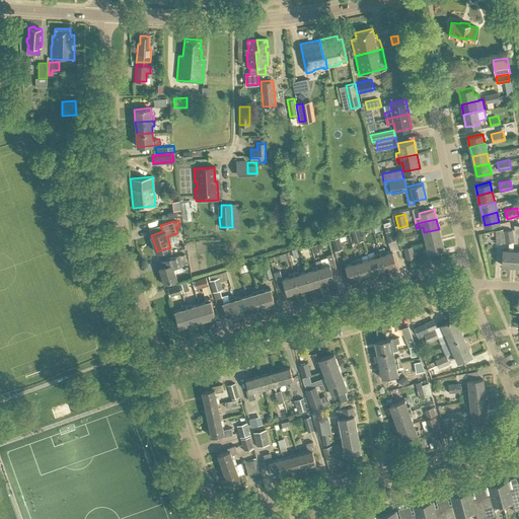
[(395,240),(390,224),(384,226),(388,242),(395,240)]
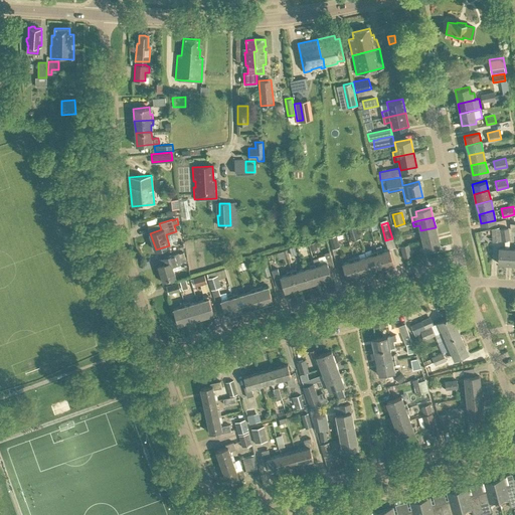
[(491,228),(491,231),(492,241),(502,240),(500,228),(500,229),(499,228),(499,226),(491,228)]
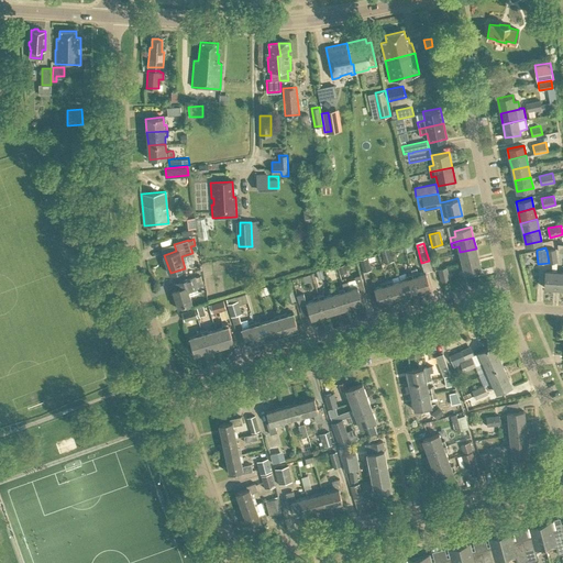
[(460,252),(463,263),(478,258),(476,249),(460,252)]
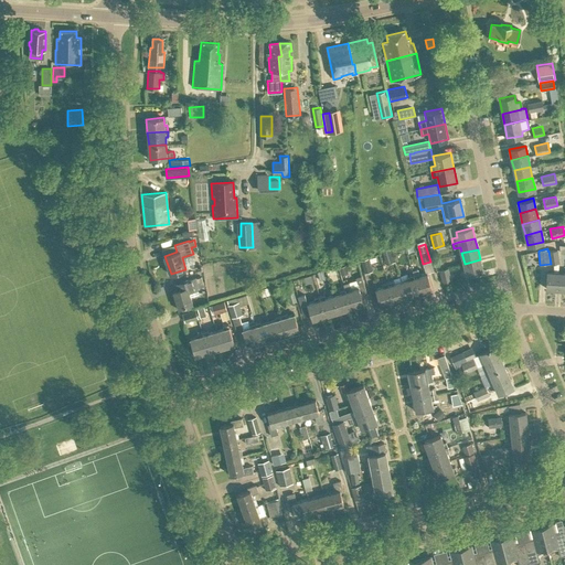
[(557,249),(548,251),(551,264),(560,263),(557,249)]
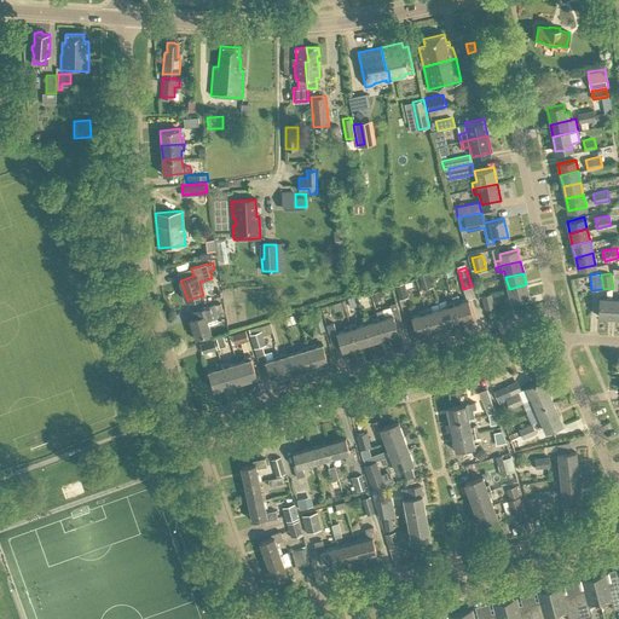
[(423,287),(431,284),(428,275),(420,277),(423,287)]
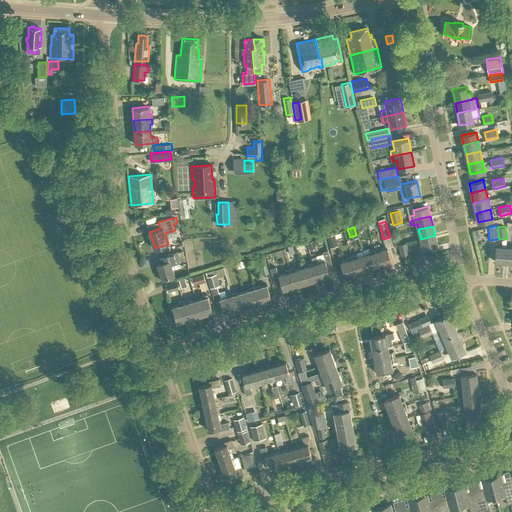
[(331,248),(338,246),(334,234),(327,236),(331,248)]
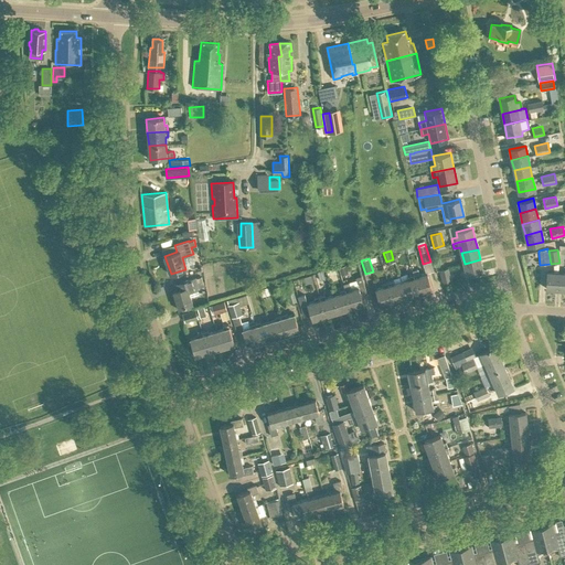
[(480,259),(465,264),(467,275),(483,270),(480,259)]
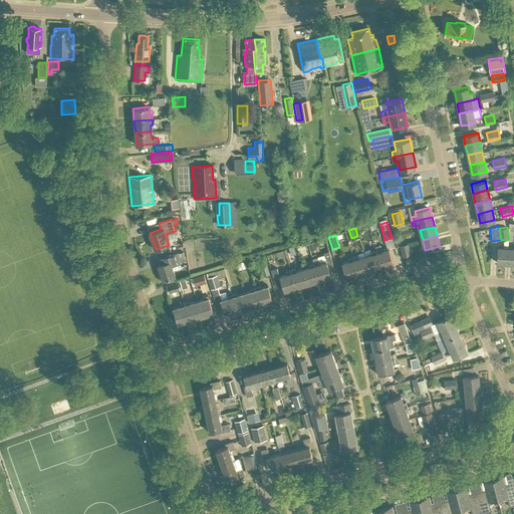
[(306,250),(303,243),(298,245),(300,252),(306,250)]
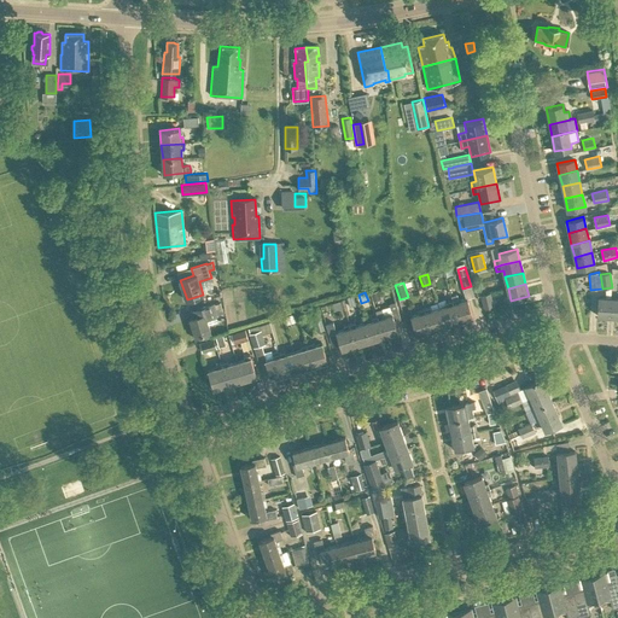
[(452,296),(453,299),(459,321),(473,316),(467,298),(459,301),(458,293),(452,296)]
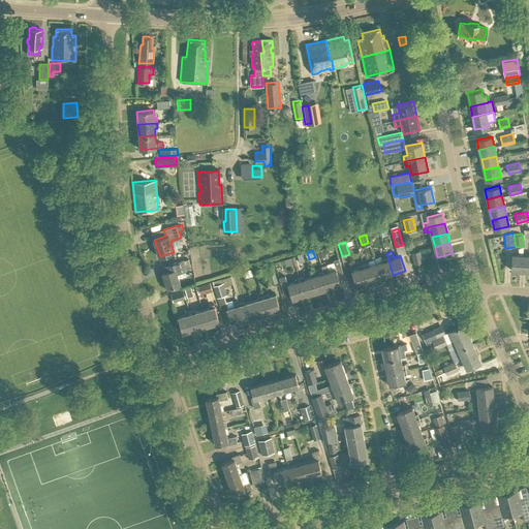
[(414,265),(424,262),(421,251),(411,253),(414,265)]
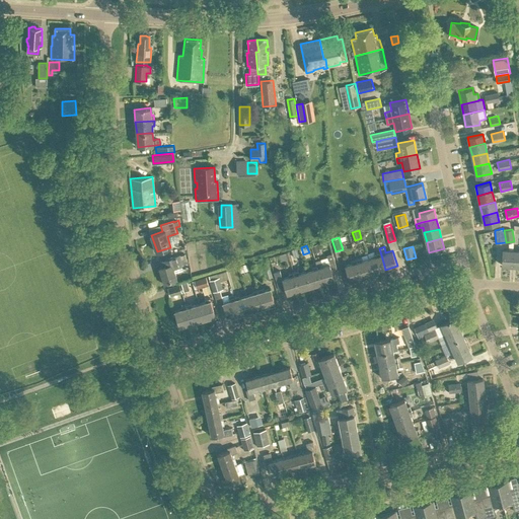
[(513,265),(514,250),(504,249),(503,265),(513,265)]
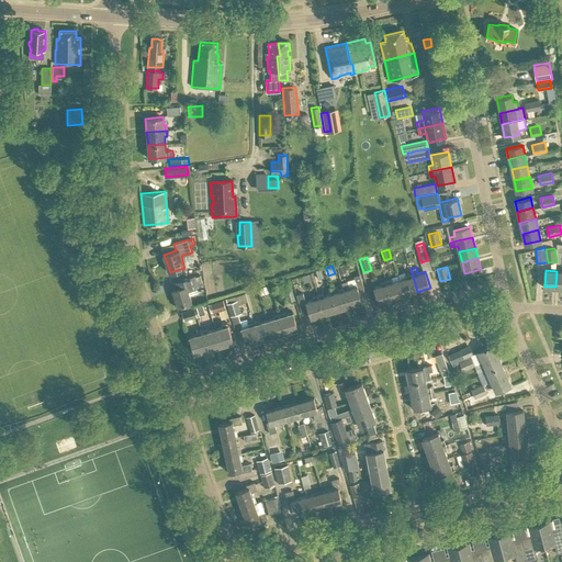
[(404,296),(417,292),(412,272),(405,274),(406,277),(400,279),(404,296)]
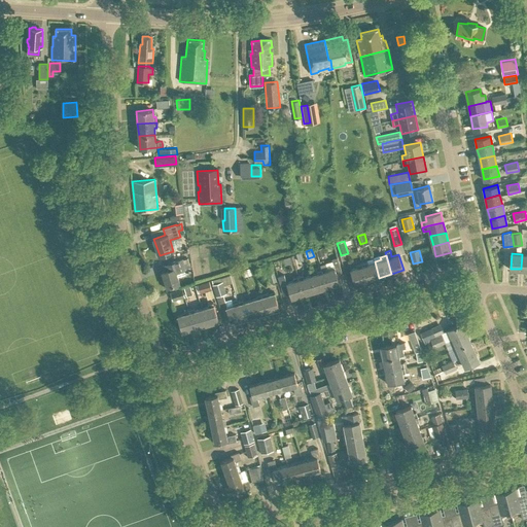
[(184,270),(183,268),(190,266),(188,257),(181,259),(181,258),(170,262),(166,264),(168,270),(161,272),(165,287),(178,283),(175,272),(184,270)]
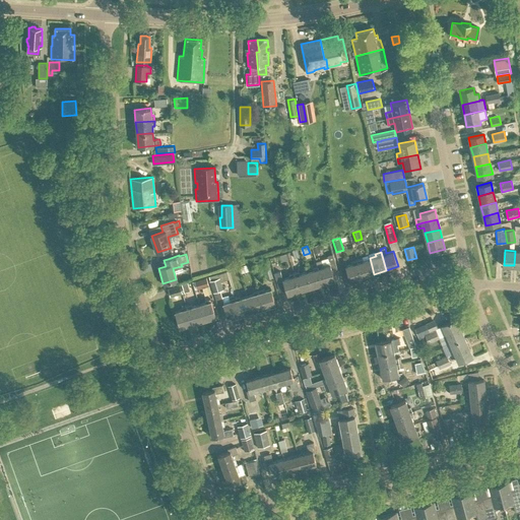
[(321,259),(316,261),(317,265),(323,283),(335,280),(332,272),(338,270),(333,254),(327,255),(330,264),(323,266),(321,259)]
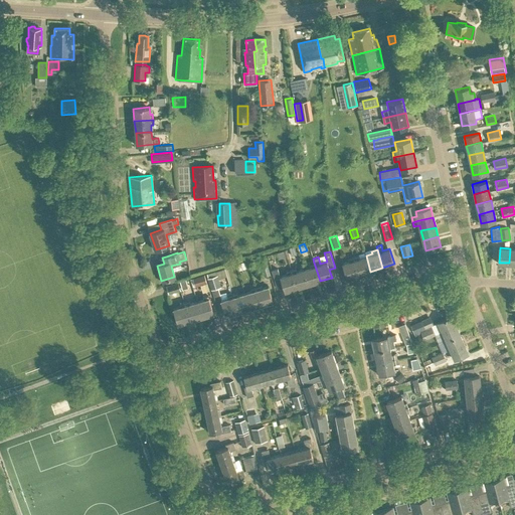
[(358,255),(353,256),(359,275),(370,272),(366,255),(359,258),(358,255)]
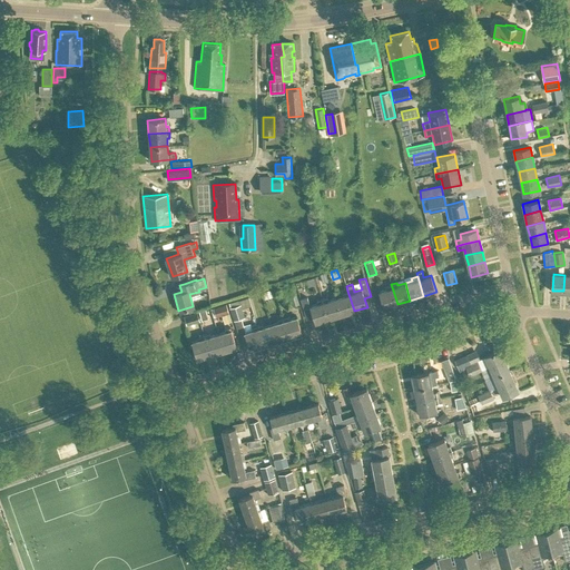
[(397,304),(391,284),(385,286),(386,290),(379,292),(384,308),(397,304)]
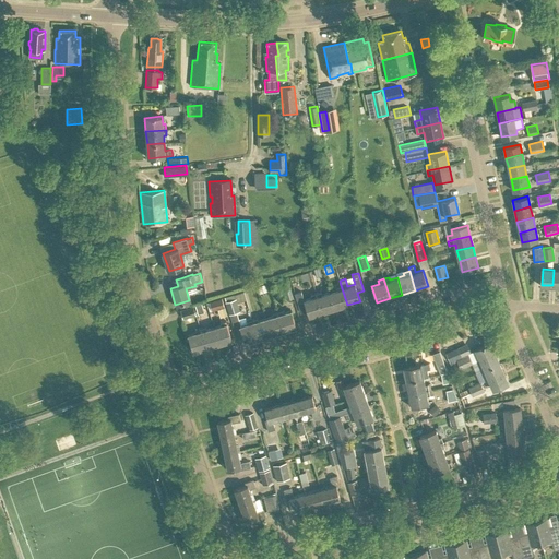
[(288,282),(282,284),(286,300),(294,298),(288,282)]
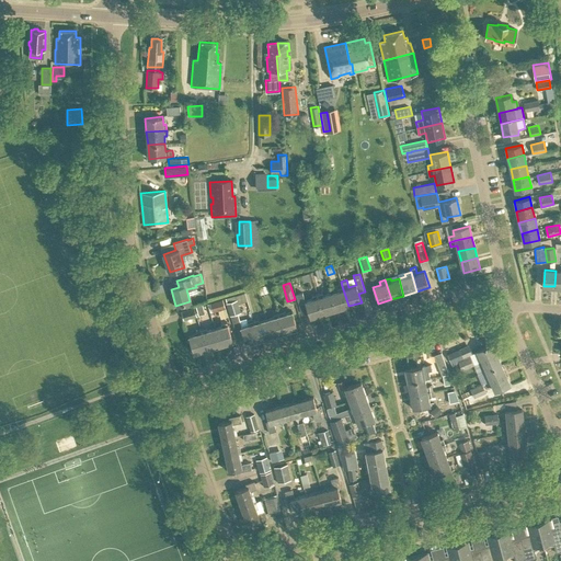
[(338,290),(330,293),(335,310),(348,306),(342,286),(336,288),(338,290)]
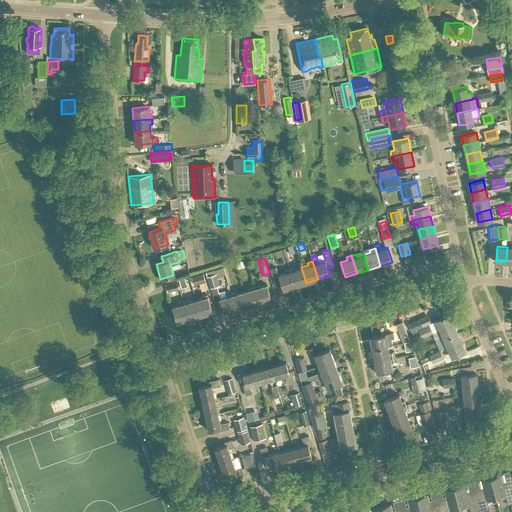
[(275,266),(270,268),(275,287),(281,285),(283,290),(294,286),(289,268),(284,270),(285,272),(278,274),(275,266)]
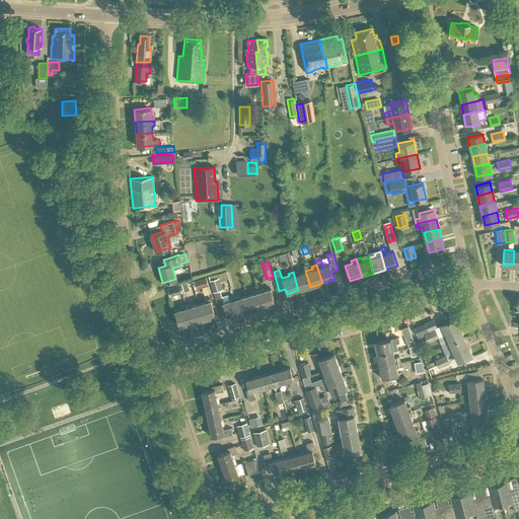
[(298,271),(293,272),(298,290),(310,287),(305,271),(299,273),(298,271)]
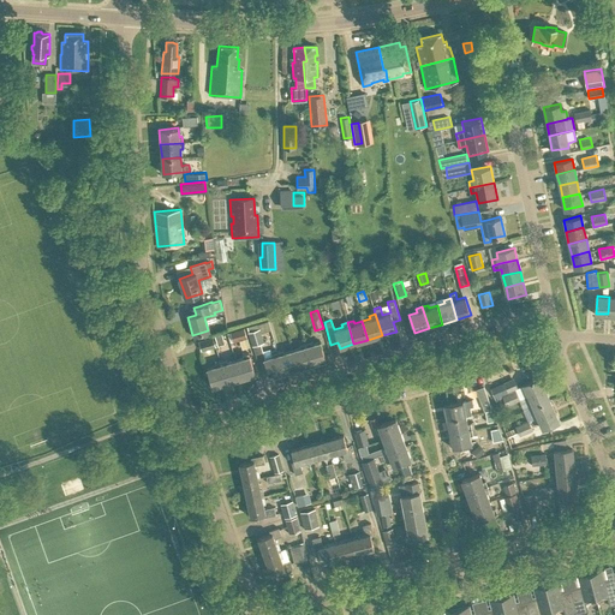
[(244,327),(230,332),(233,341),(246,338),(244,327)]
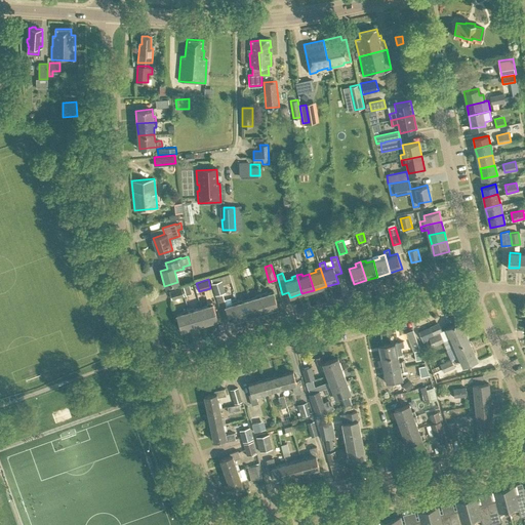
[(221,280),(211,283),(215,295),(226,292),(221,280)]
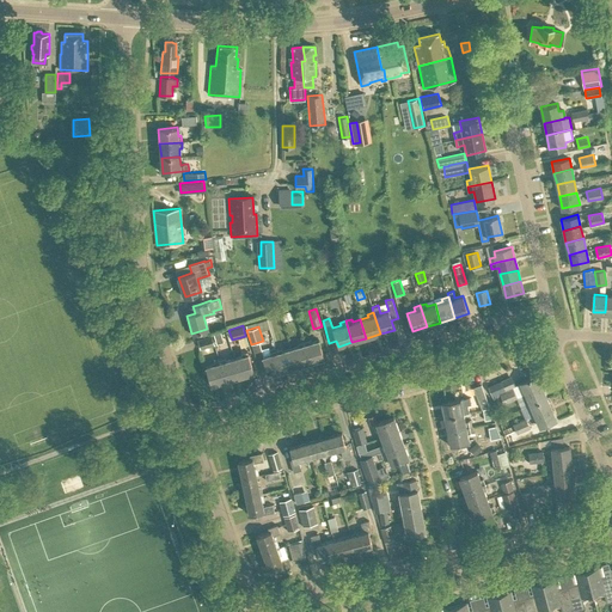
[(218,343),(224,342),(221,332),(214,334),(218,343)]
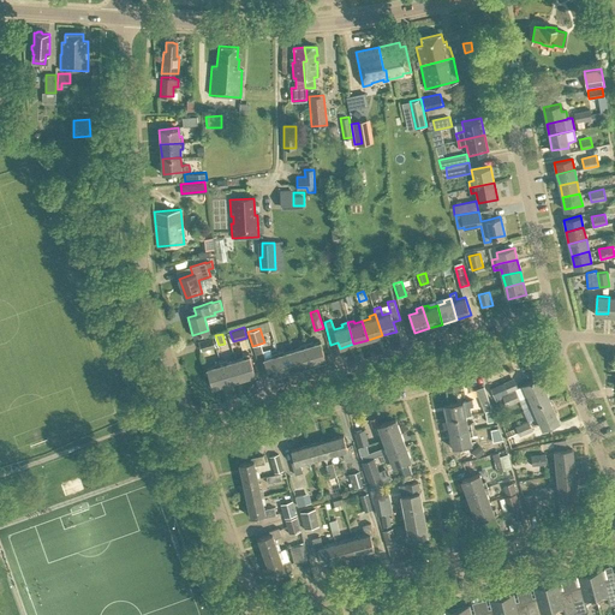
[(213,336),(198,341),(201,351),(215,346),(213,336)]
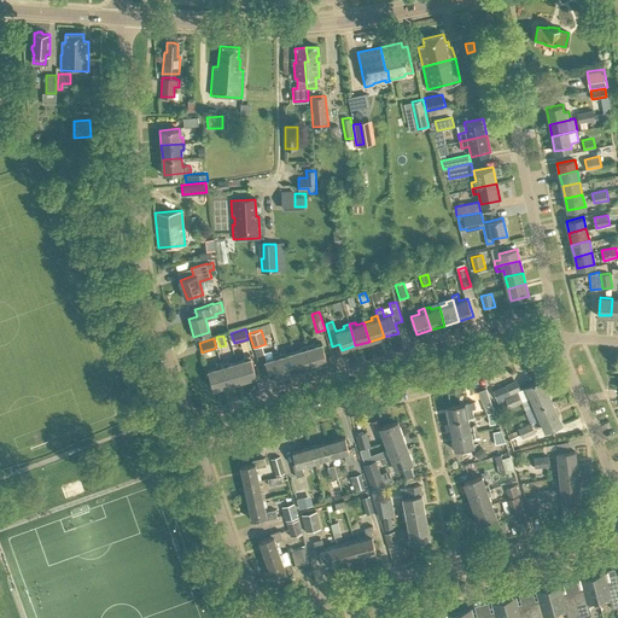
[(313,343),(307,344),(314,366),(327,362),(322,343),(314,345),(313,343)]
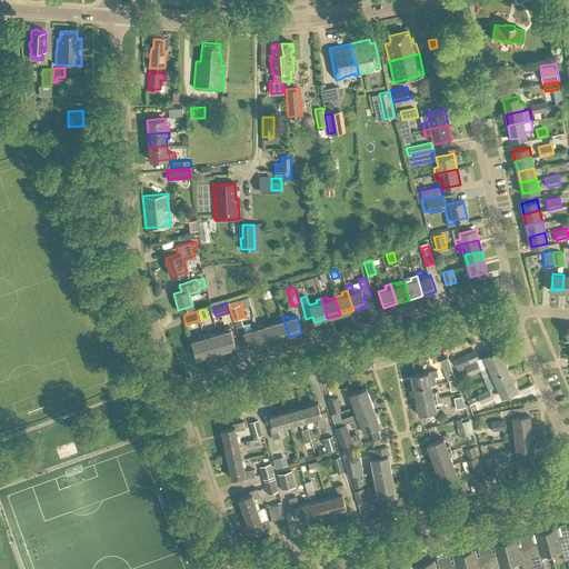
[(278,321),(270,323),(276,341),(289,337),(282,317),(277,319),(278,321)]
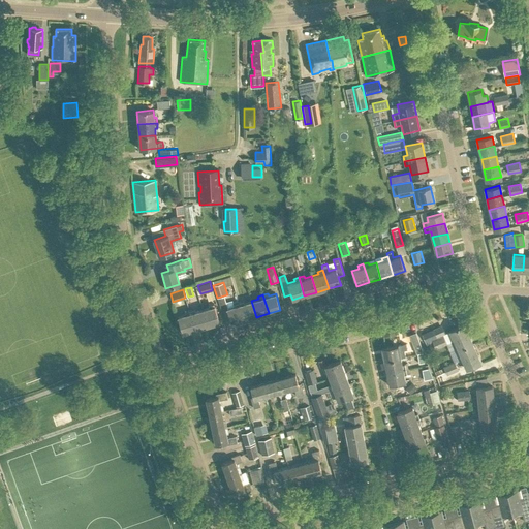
[(244,301),(239,302),(244,320),(256,317),(251,301),(244,303),(244,301)]
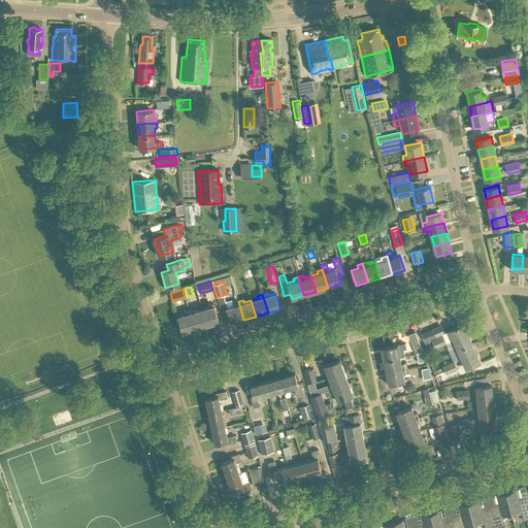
[(243,320),(238,301),(233,303),(233,305),(227,307),(231,324),(243,320)]
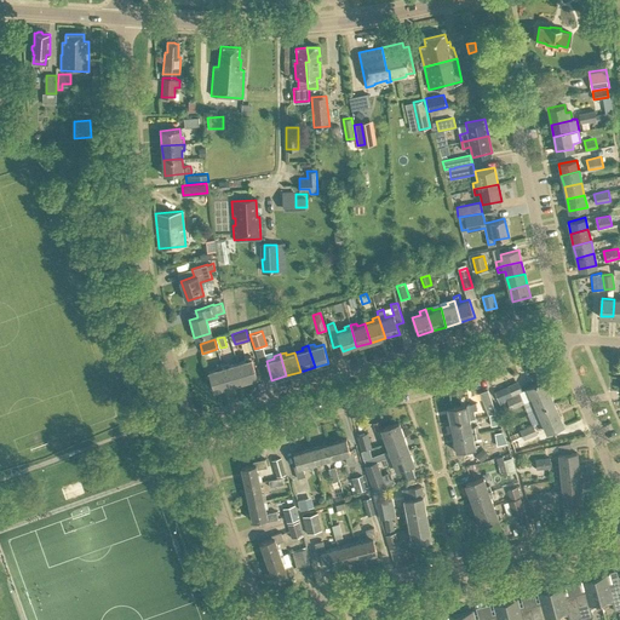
[(237,362),(244,382),(257,377),(251,356),(245,357),(245,360),(237,362)]
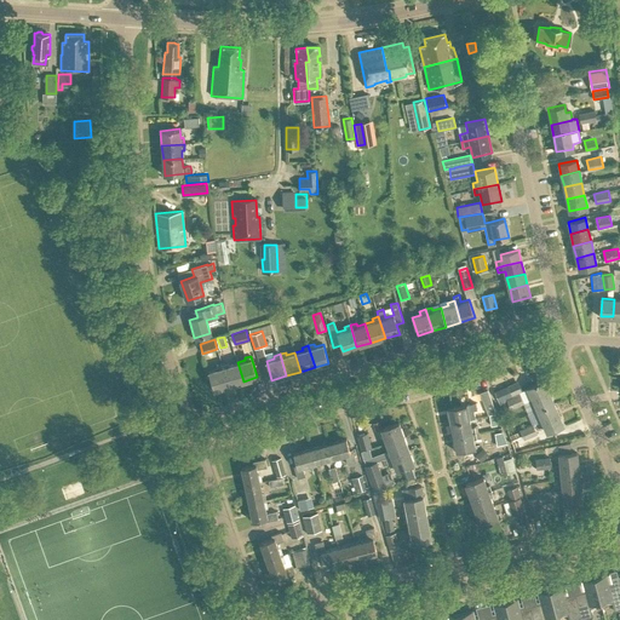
[(229,362),(222,365),(229,385),(244,382),(237,362),(229,365),(229,362)]
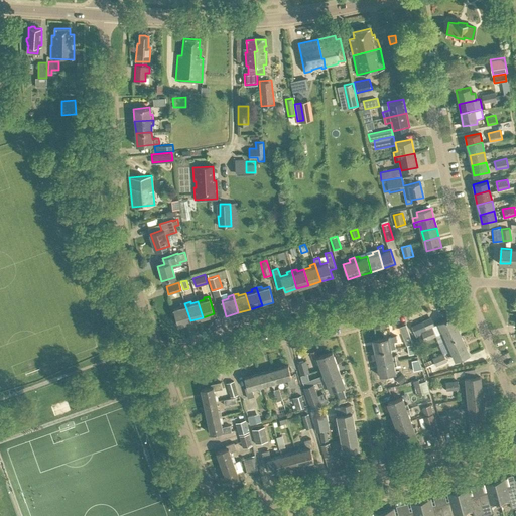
[(190,320),(184,303),(179,304),(180,307),(173,309),(178,325),(190,320)]
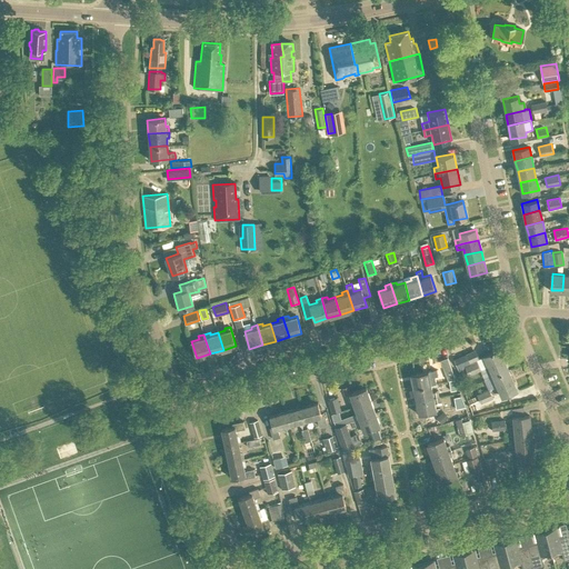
[(485,356),(477,359),(477,361),(480,369),(488,366),(503,359),(499,349),(483,355),(485,356)]
